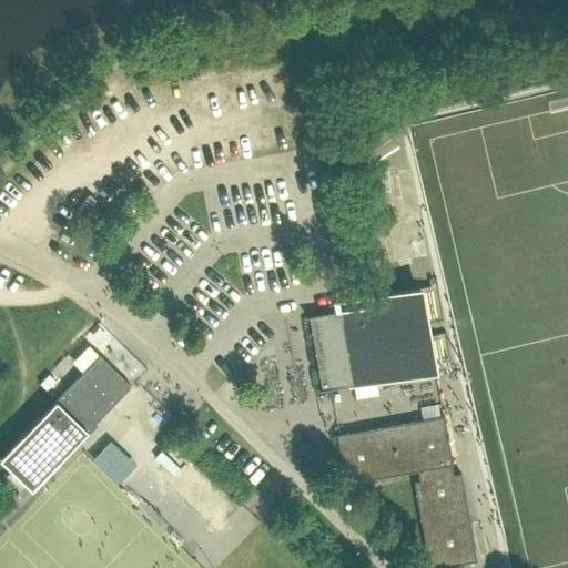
[(308,317),(322,388),(321,389),(322,391),(351,385),(351,386),(429,373),(429,372),(445,368),(452,367),(445,332),(423,336),(421,324),(443,320),(437,284),(429,285),(414,288),(414,287),(378,293),(363,296),(363,297),(364,298),(365,305),(308,315),(308,317)]
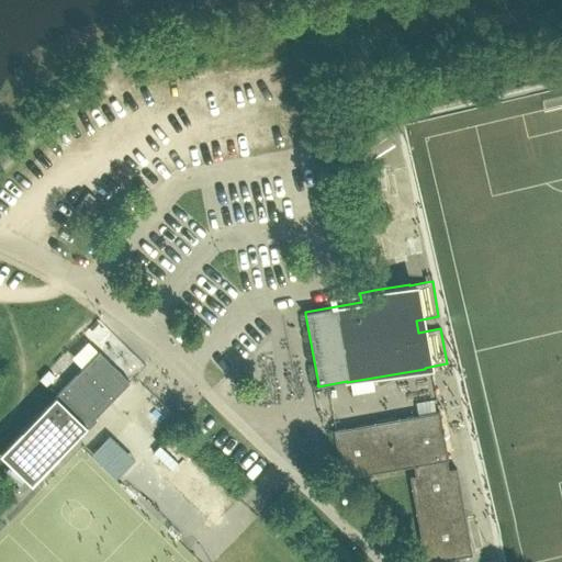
[(55,395),(8,444),(9,445),(0,452),(0,453),(30,483),(42,471),(43,471),(81,431),(87,426),(80,420),(79,418),(86,411),(88,413),(100,412),(130,381),(98,351),(55,395)]
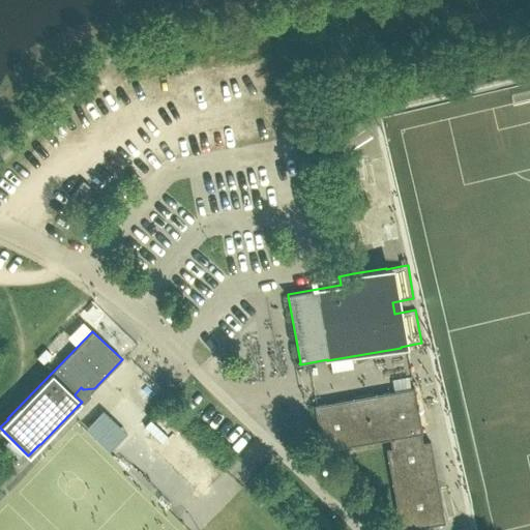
[(422,433),(414,387),(314,405),(322,451),(389,439),(391,448),(385,449),(400,529),(405,529),(444,523),(430,441),(418,443),(417,434),(422,433)]
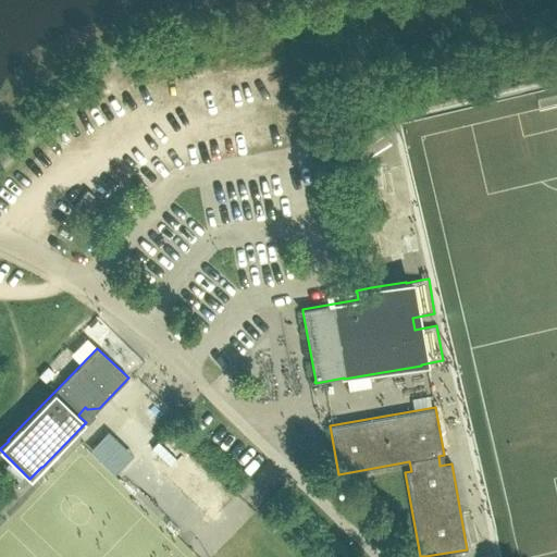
[(143,444),(158,466),(177,453),(162,431),(143,444)]
